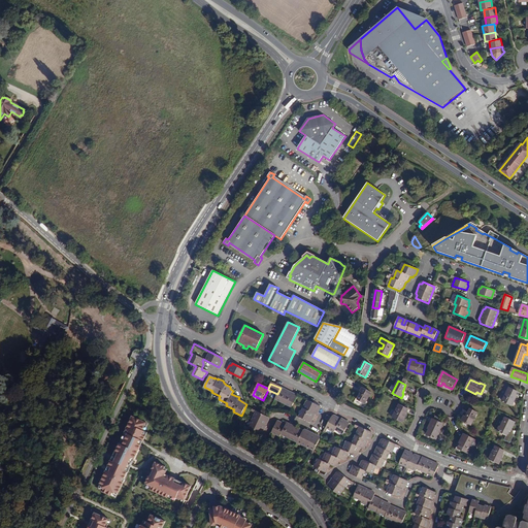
[(514,400),(518,392),(509,388),(509,387),(506,385),(500,396),(504,398),(503,401),(512,406),(515,401),(514,400)]
